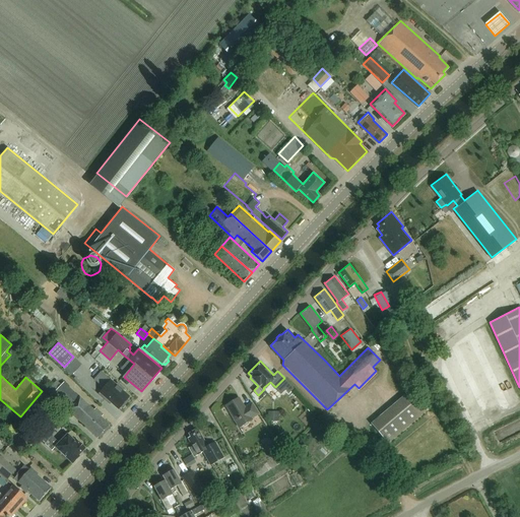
[(27,370),(38,380),(45,373),(38,367),(39,365),(36,362),(27,370)]
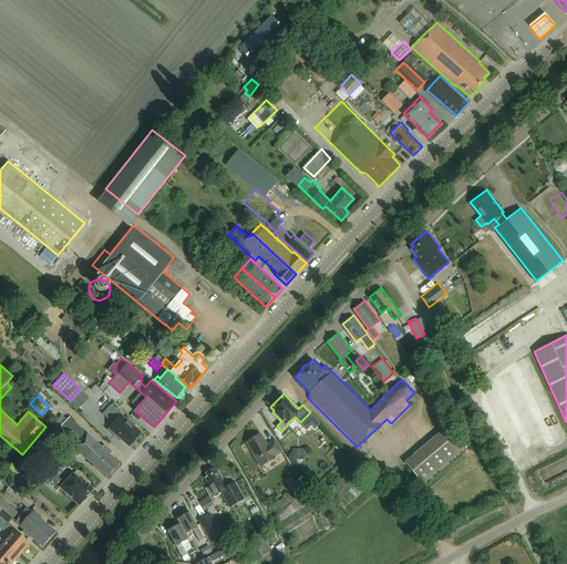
[(110,403),(102,412),(113,421),(107,428),(114,434),(115,432),(129,444),(131,441),(133,443),(140,436),(137,434),(141,431),(133,424),(134,422),(127,417),(126,418),(110,403)]
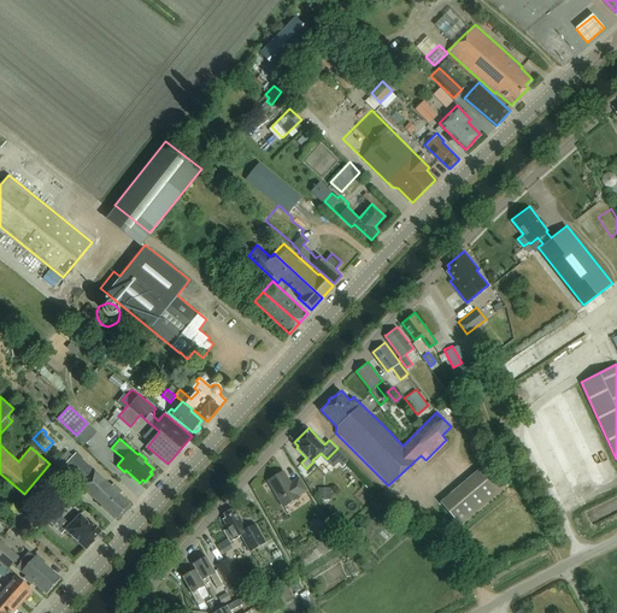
[(116,518),(129,502),(119,493),(121,490),(113,483),(112,485),(94,470),(75,452),(65,463),(78,476),(78,477),(83,482),(80,485),(116,518)]
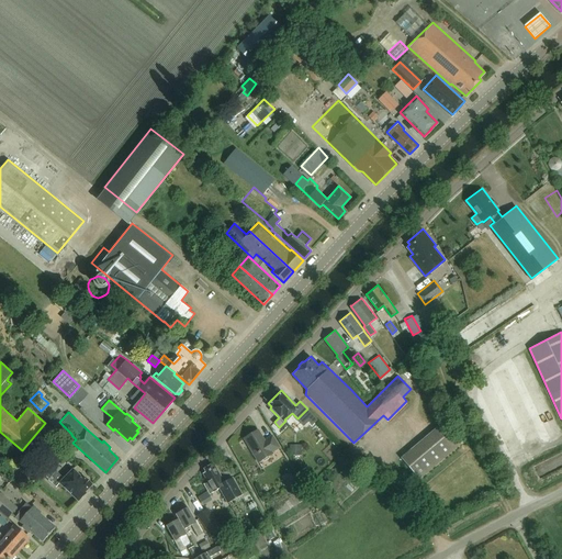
[(418,478),(427,470),(461,442),(444,422),(401,458),(418,478)]
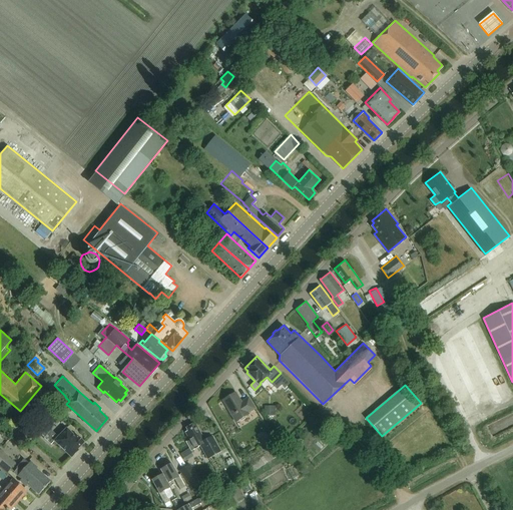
[(247,411),(254,407),(248,396),(240,401),(235,391),(222,399),(235,421),(248,413),(247,411)]
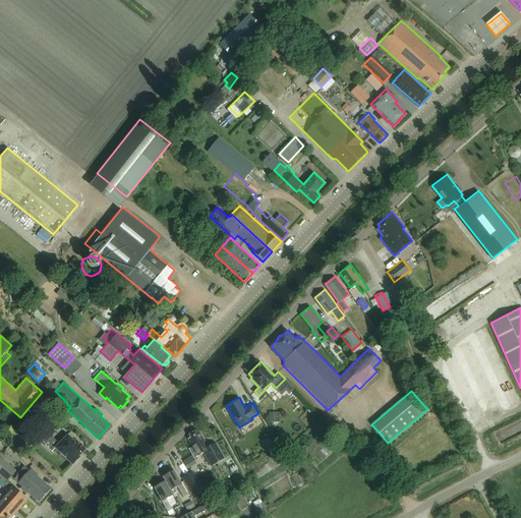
[(279,421),(279,411),(269,411),(269,421),(279,421)]
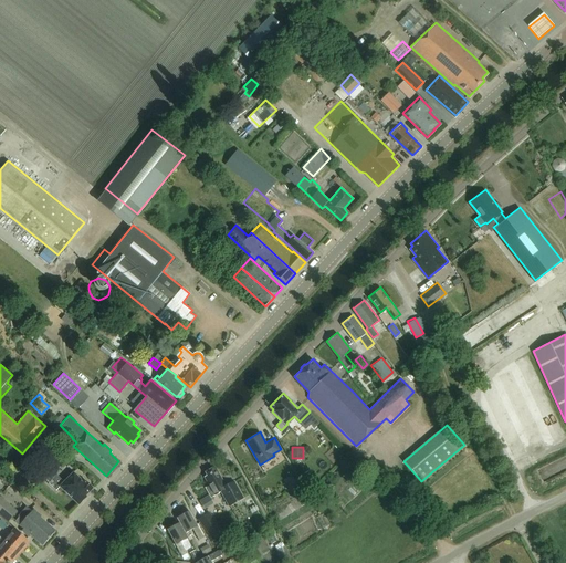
[(39,471),(49,480),(51,478),(55,473),(45,464),(39,471)]
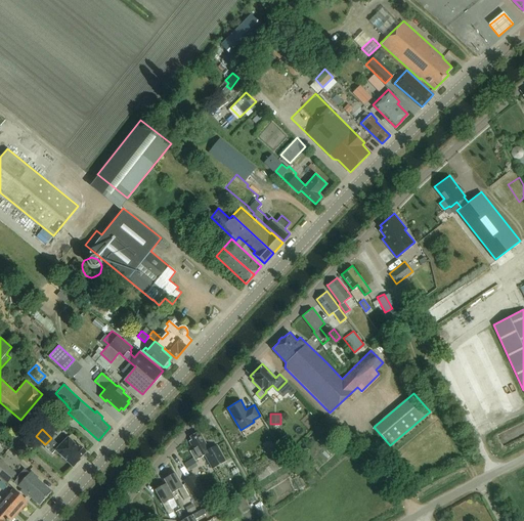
[(216,443),(208,447),(199,431),(189,435),(191,438),(189,440),(193,448),(190,450),(195,459),(204,454),(212,468),(225,460),(216,443)]
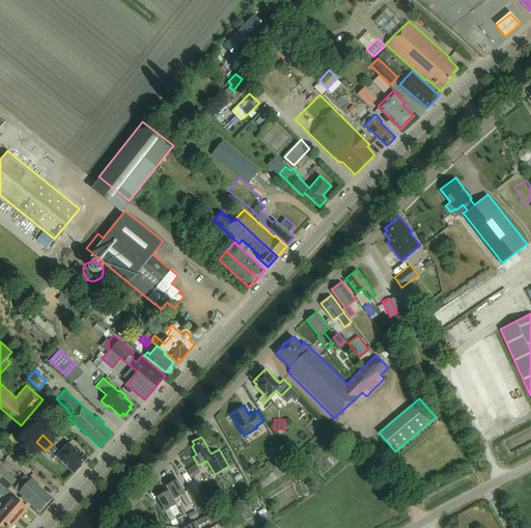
[(60,450),(52,444),(48,448),(55,455),(56,454),(74,472),(81,465),(80,464),(86,456),(80,450),(79,451),(68,441),(60,450)]
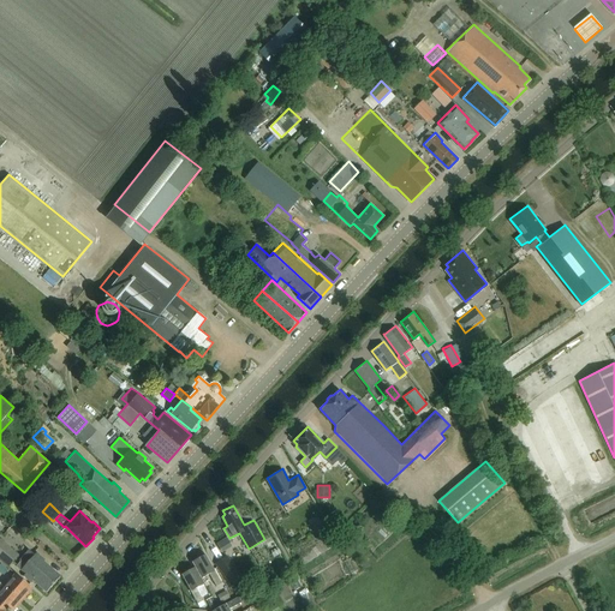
[(340,519),(334,510),(329,514),(334,522),(340,519)]
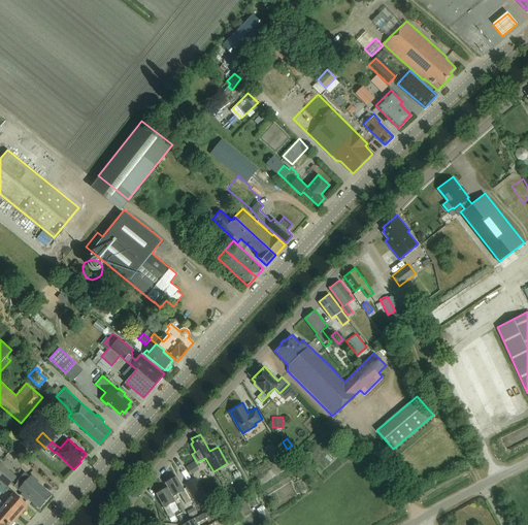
[(0,478),(7,485),(11,480),(15,476),(0,461),(0,478)]
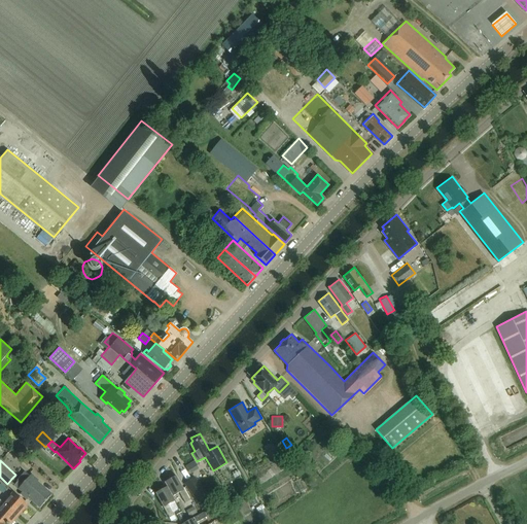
[(13,484),(18,487),(22,490),(20,492),(26,498),(28,496),(40,507),(51,493),(37,480),(38,479),(31,473),(25,479),(22,476),(13,484)]
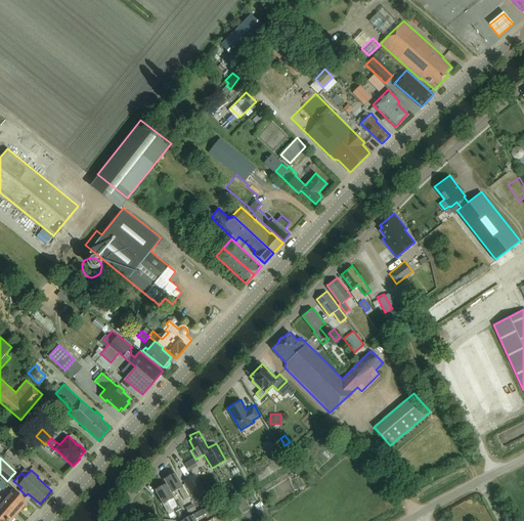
[(175,472),(164,478),(166,482),(172,491),(178,488),(184,498),(188,495),(175,472)]
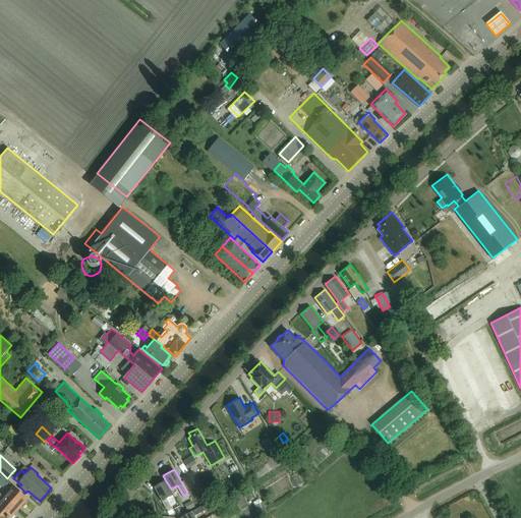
[(195,494),(206,487),(192,469),(182,476),(195,494)]
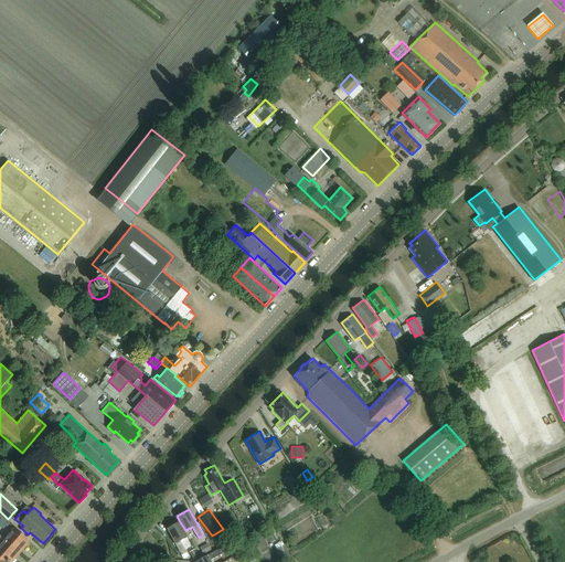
[(188,536),(185,530),(179,520),(167,528),(184,559),(189,557),(180,540),(188,536)]
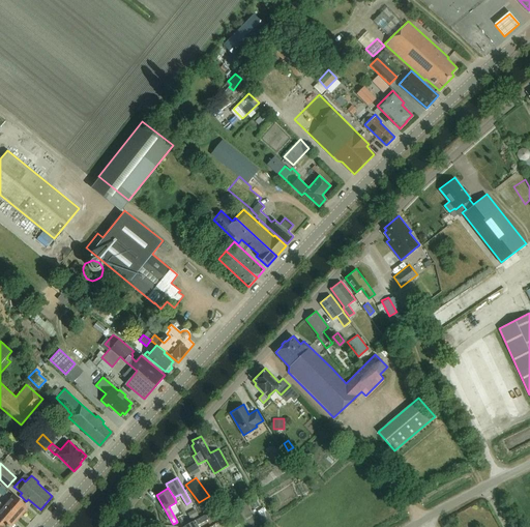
[(4,503),(19,517),(28,506),(13,493),(4,503)]
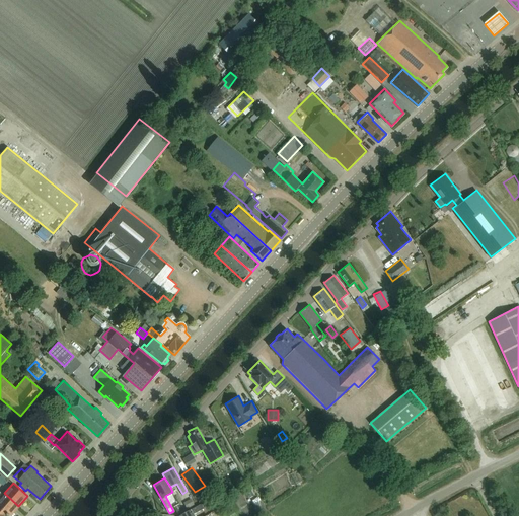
[(205,486),(195,492),(200,500),(210,493),(205,486)]
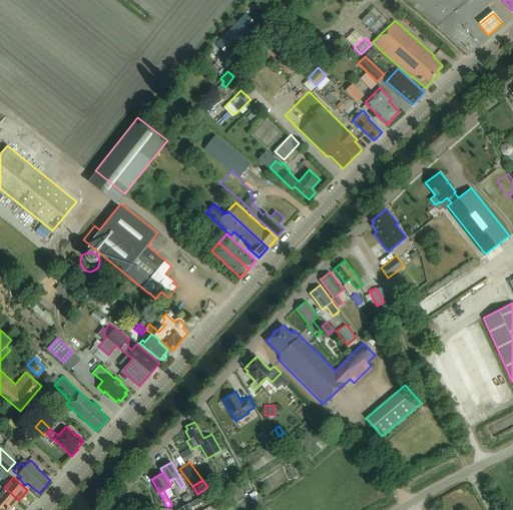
[(0,501),(9,509),(18,500),(4,487),(0,491),(0,501)]
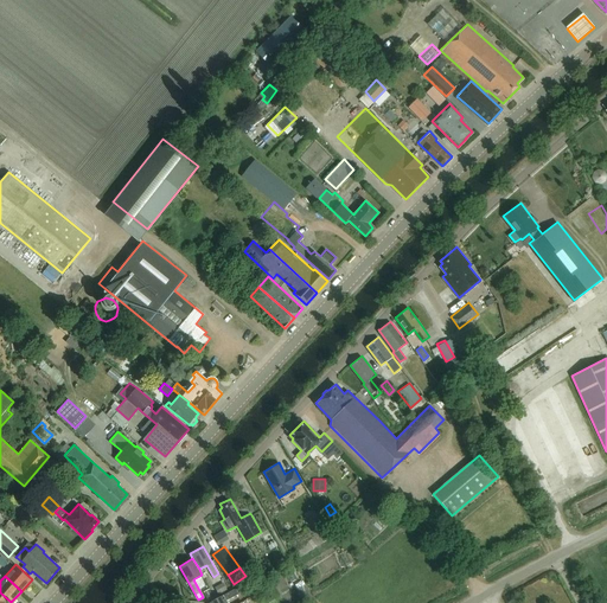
[(219,592),(228,588),(223,581),(216,585),(219,592)]
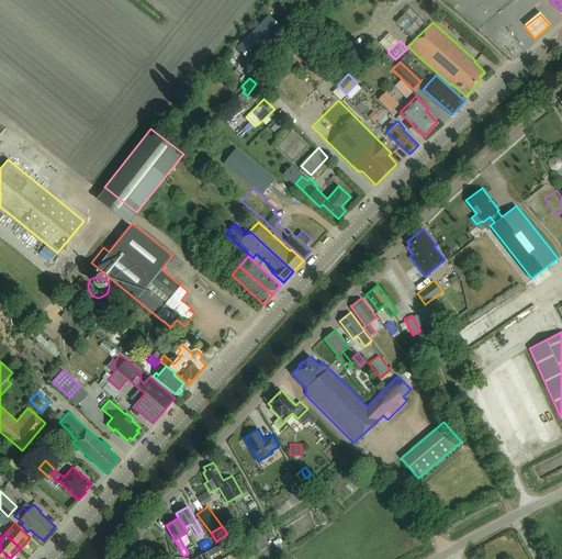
[(198,551),(193,545),(189,547),(192,555),(198,551)]
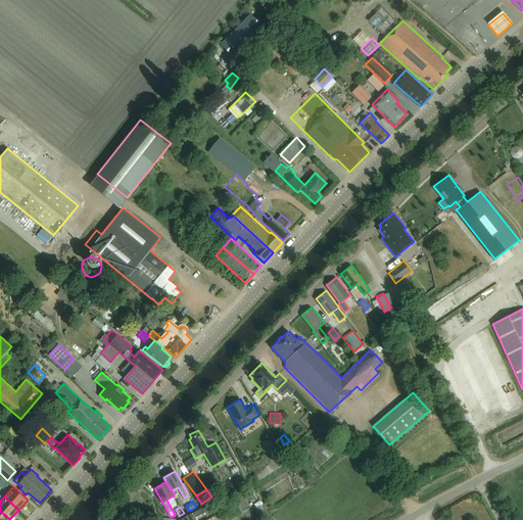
[(202,507),(178,519),(195,519),(194,517),(205,511),(202,507)]
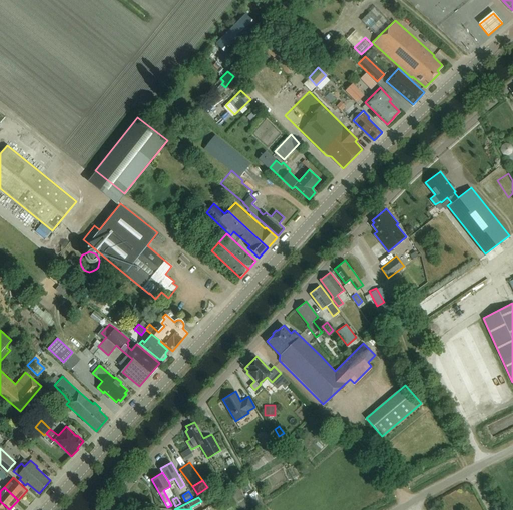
[(9,509),(0,501),(0,509),(6,509),(7,509),(9,509)]
